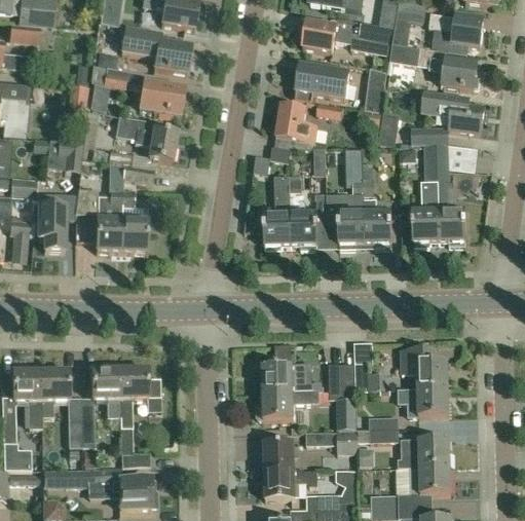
[(51,24),(54,0),(0,0),(0,10),(20,12),(19,21),(51,24)]
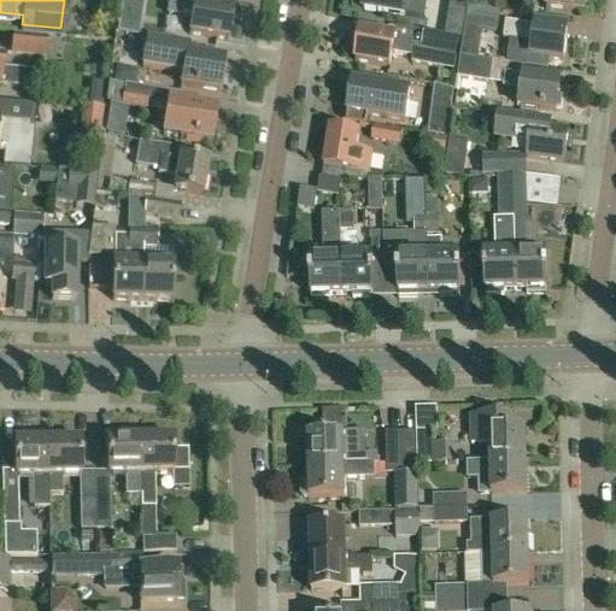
[(136,29),(140,0),(121,0),(118,25),(136,29)]
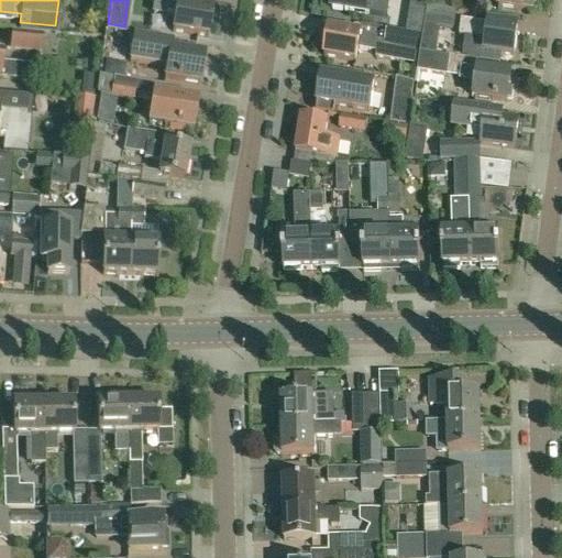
[(150,0),(150,6),(174,9),(172,26),(206,32),(210,3),(187,0),(150,0)]
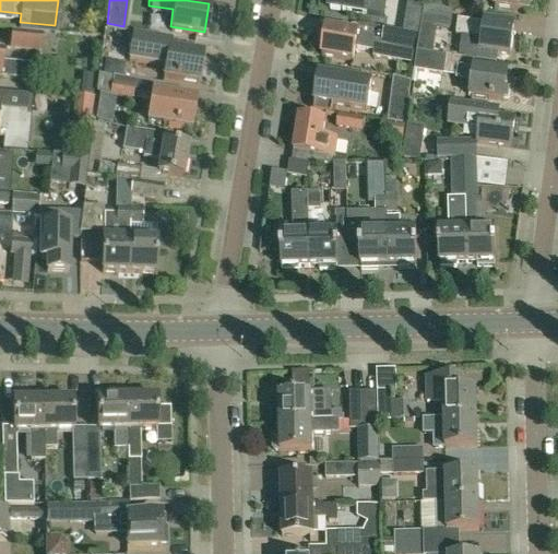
[(329,0),(329,3),(366,10),(366,9),(384,11),(380,10),(381,0),(329,0)]
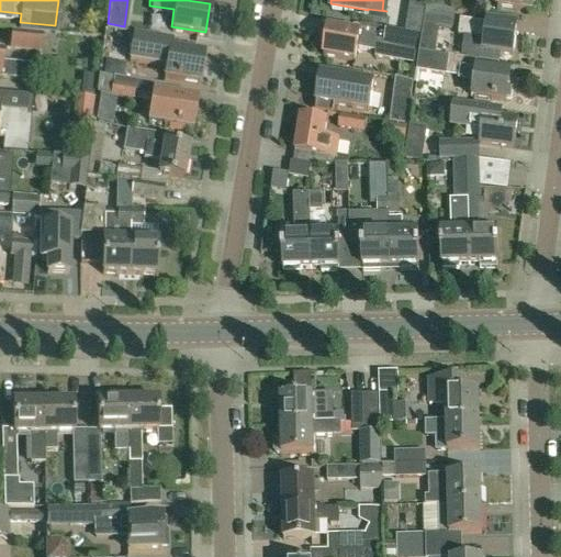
[(408,0),(406,23),(419,25),(423,0),(408,0)]
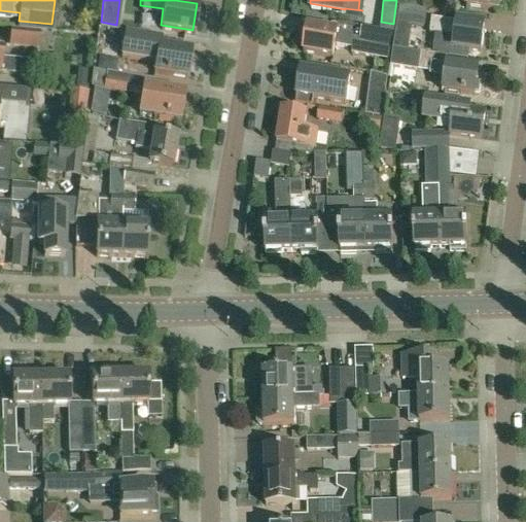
[(397,0),(394,19),(424,24),(427,4),(397,0)]
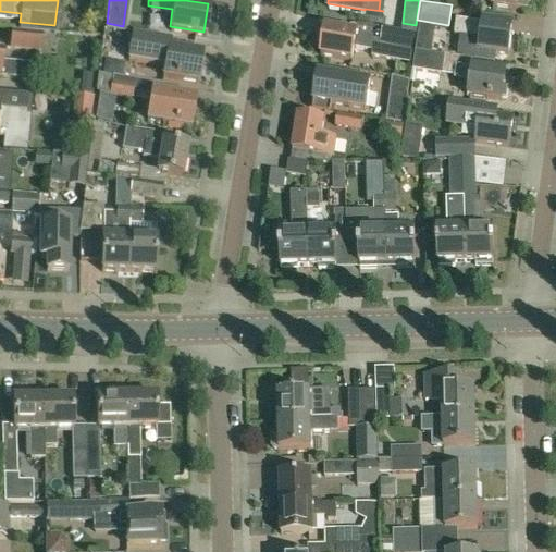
[(507,49),(511,21),(483,17),(457,14),(455,29),(459,31),(456,51),(473,53),(473,54),(494,58),(495,47),(507,49)]
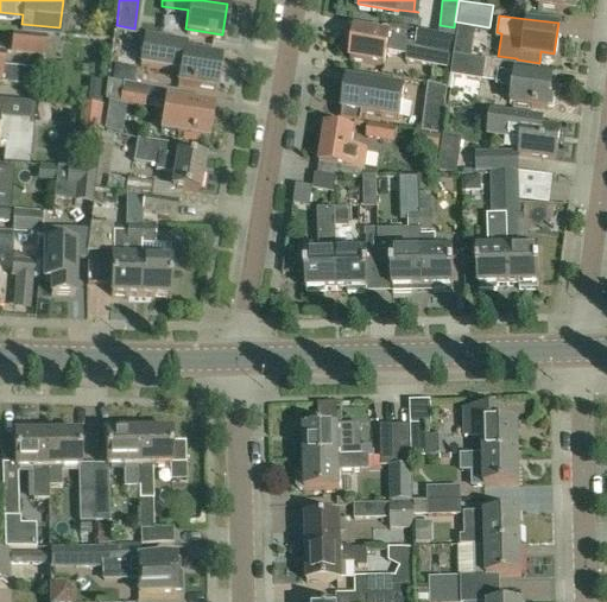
[(405,37),(406,33),(389,31),(389,30),(354,24),(348,55),(384,61),(385,48),(405,50),(404,57),(449,63),(451,50),(454,32),(416,26),(413,38),(405,37)]
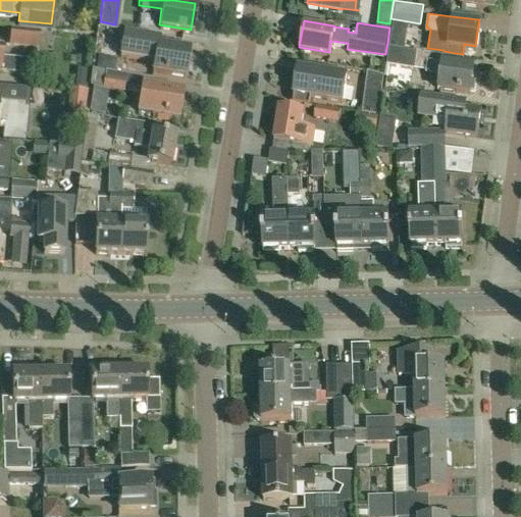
[(39,27),(9,24),(8,42),(37,44),(39,27)]
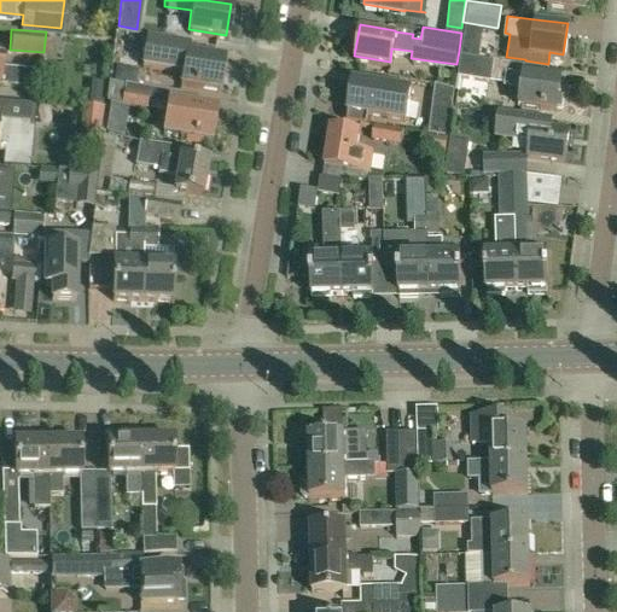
[(222,54),(186,48),(187,39),(145,33),(141,62),(181,68),(179,80),(217,86),(222,54)]
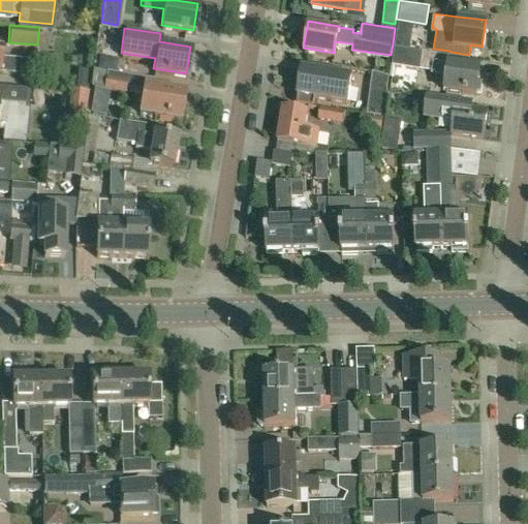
[(0,67),(32,70),(33,56),(0,53),(1,40),(0,40),(0,67)]
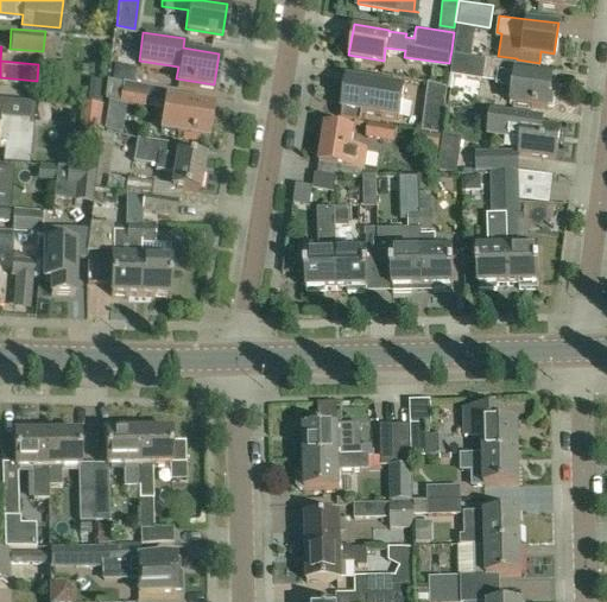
[(551,73),(516,68),(516,59),(485,56),(451,50),(449,63),(448,71),(495,78),(495,80),(513,82),(511,97),(548,102),(548,101),(551,102),(554,89),(549,89),(551,73)]
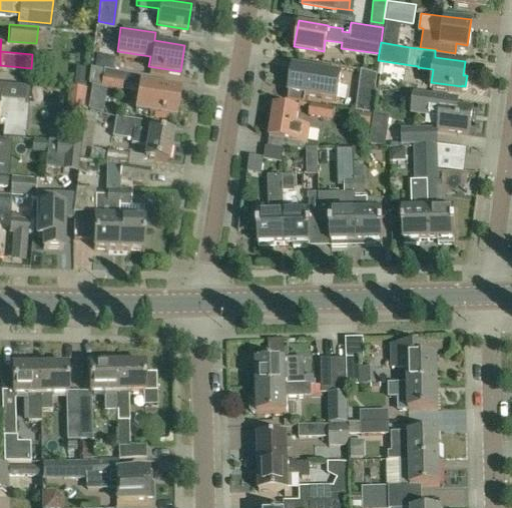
[(95,50),(93,63),(111,66),(113,59),(108,52),(95,50)]
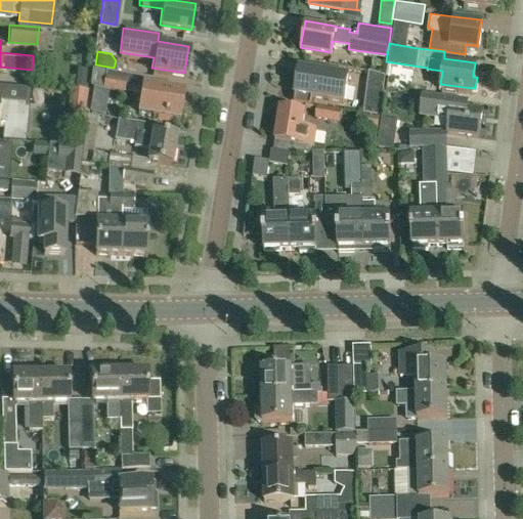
[(347,71),(331,69),(297,63),(293,89),(294,89),(293,97),(308,100),(310,92),(343,97),(347,71)]
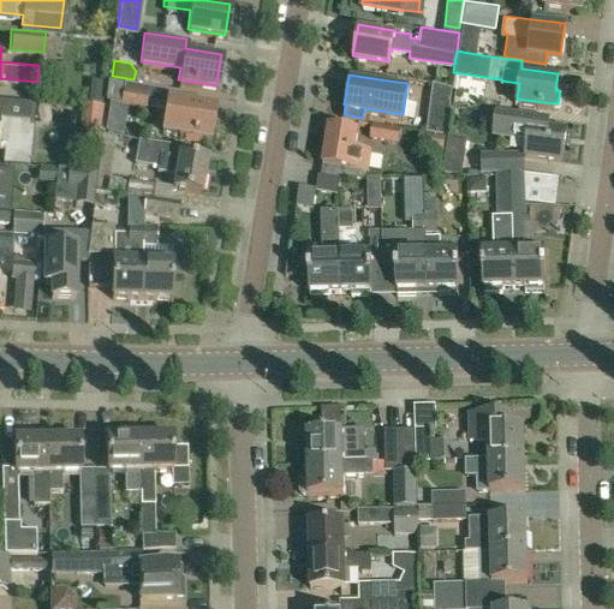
[(108,77),(106,96),(144,102),(147,87),(123,83),(124,79),(108,77)]
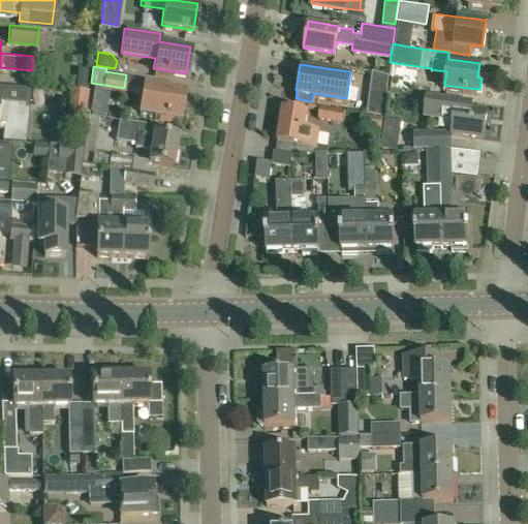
[(387,70),(371,67),(368,85),(384,88),(387,70)]
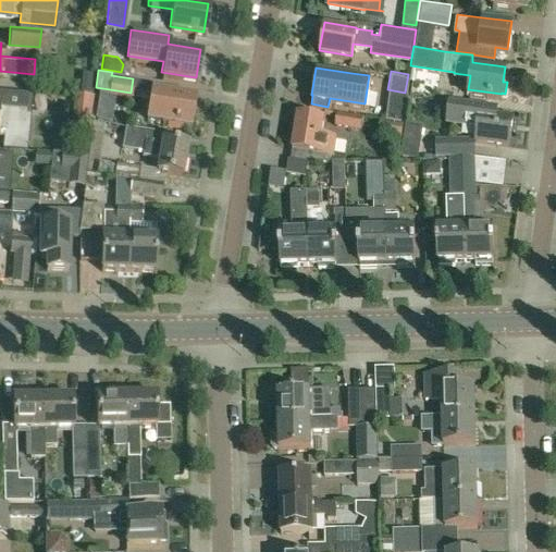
[(0,132),(1,132),(17,134),(25,134),(27,109),(28,89),(0,86),(0,132)]
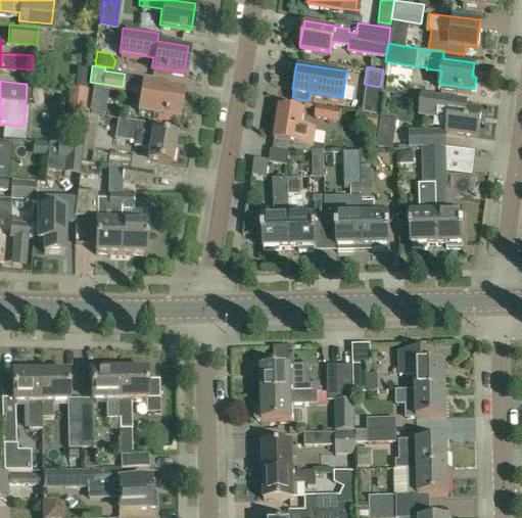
[(89,103),(93,85),(80,82),(76,100),(89,103)]
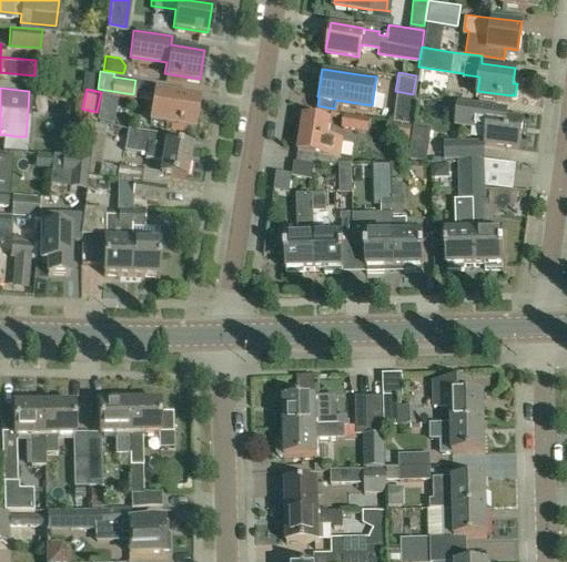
[(193,124),(198,96),(153,89),(149,116),(193,124)]
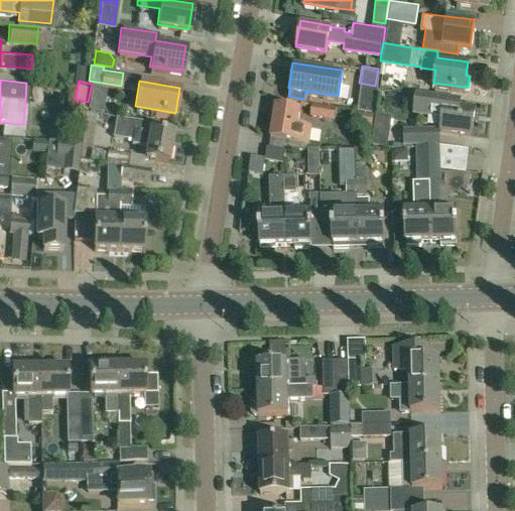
[(471,130),(475,105),(459,102),(460,94),(416,89),(414,109),(442,113),(440,126),(471,130)]
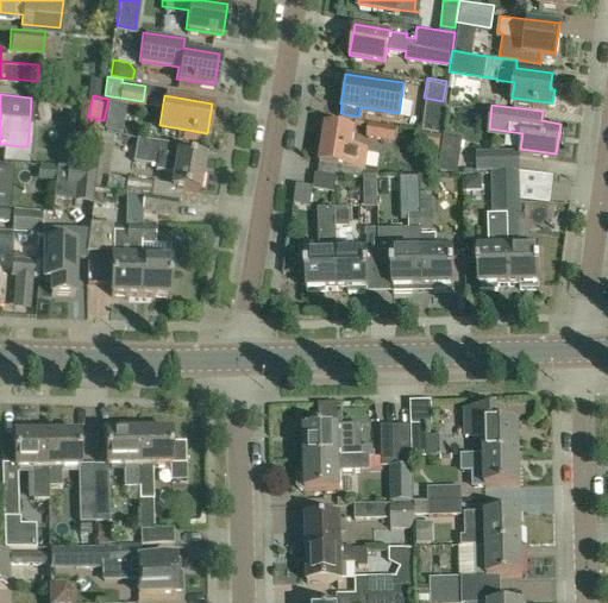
[(396,124),(368,119),(365,134),(394,139),(396,124)]
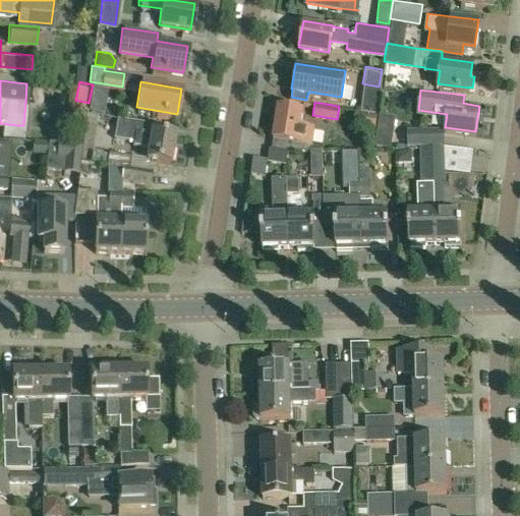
[(275,134),(273,146),(287,147),(309,147),(310,140),(313,123),(299,121),(301,107),(277,103),(272,134),(275,134)]
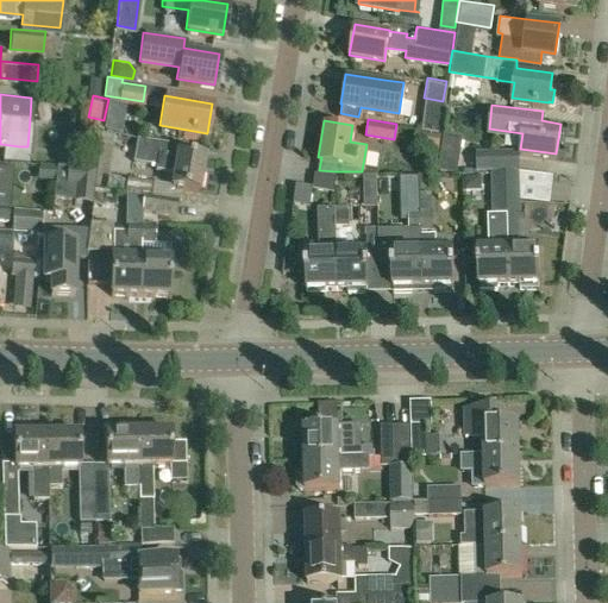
[(199,187),(204,152),(177,149),(179,140),(136,133),(132,156),(148,158),(148,159),(155,161),(154,164),(173,168),(170,182),(199,187)]
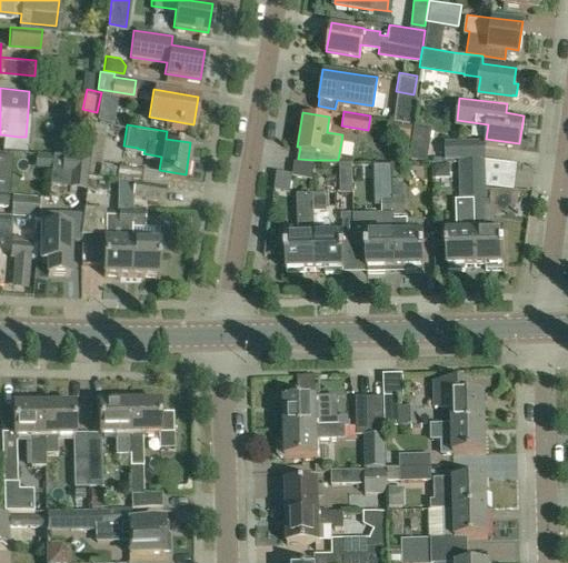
[(459,156),(485,156),(484,138),(444,139),(445,158),(459,158),(459,156)]
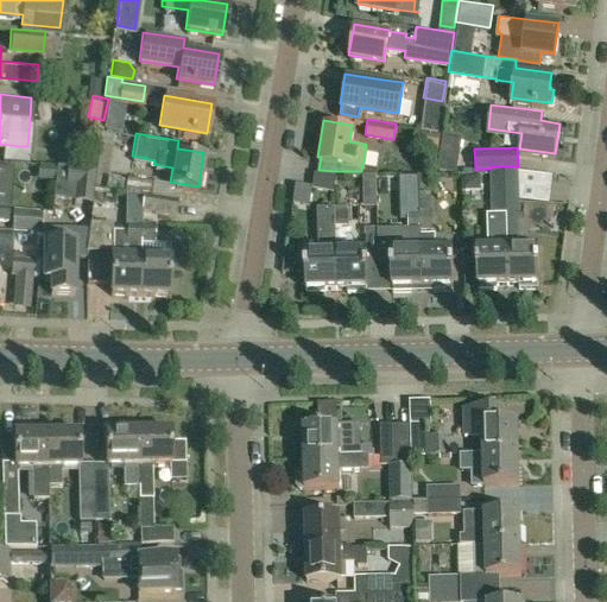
[(436,166),(456,170),(457,160),(437,157),(436,166)]
